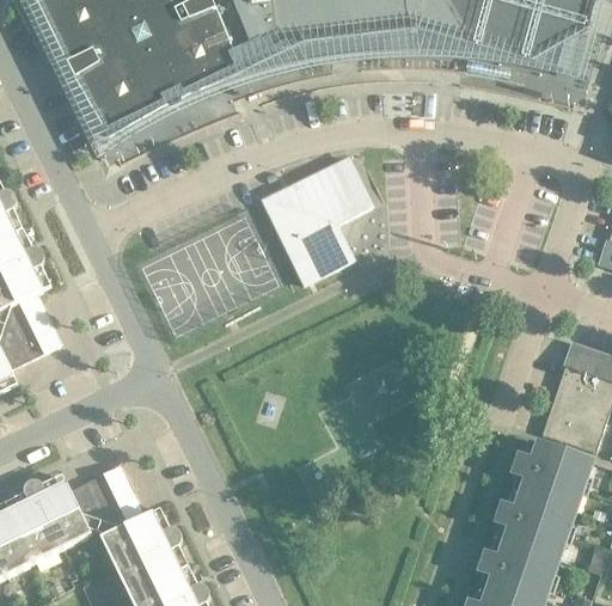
[(30,0),(20,5),(93,154),(165,117),(245,84),(336,60),(397,51),(483,56),(581,75),(601,0),(30,0)]
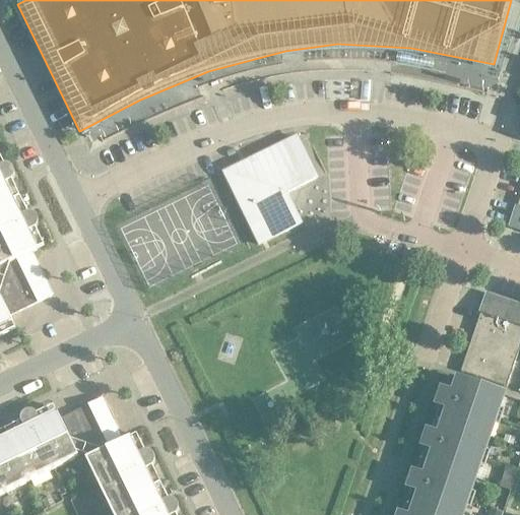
[(315,175),(295,133),(223,169),(259,240),(300,220),(284,189),(315,175)]
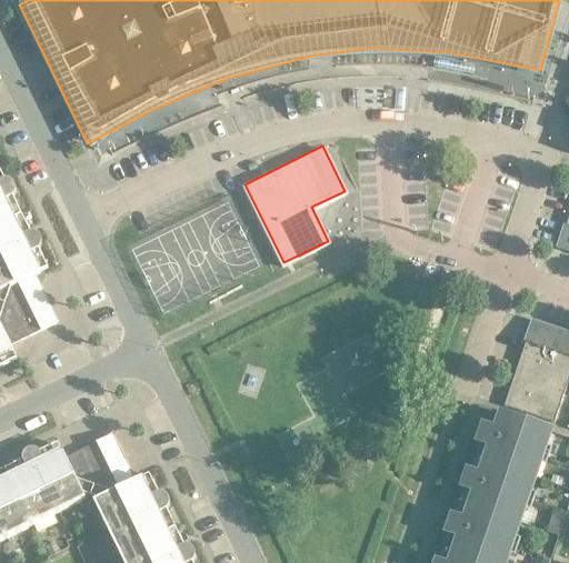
[(0,221),(15,215),(6,198),(13,193),(12,192),(13,192),(13,191),(15,190),(15,189),(15,188),(16,187),(15,186),(15,184),(15,183),(15,182),(13,181),(12,180),(11,180),(11,179),(10,179),(9,179),(8,178),(7,178),(6,178),(0,179),(0,221)]
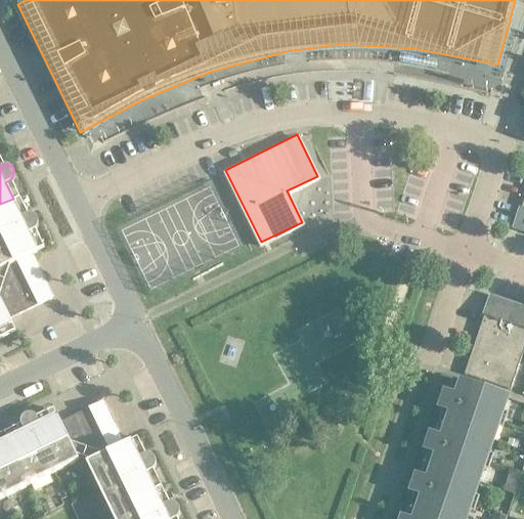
[(523,193),(514,223),(523,226),(523,193)]
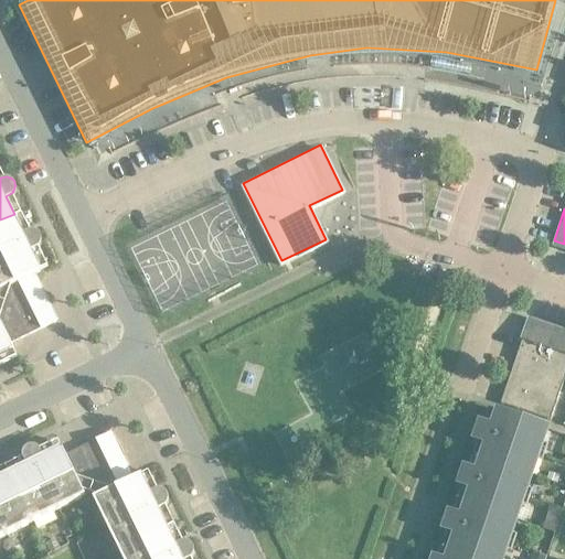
[(14,214),(0,219),(0,286),(33,270),(40,267),(31,248),(39,244),(39,243),(40,242),(40,240),(41,239),(41,238),(41,237),(41,236),(40,235),(40,234),(40,233),(39,233),(39,232),(38,230),(36,229),(35,229),(34,229),(33,228),(32,228),(31,228),(23,232),(14,214)]
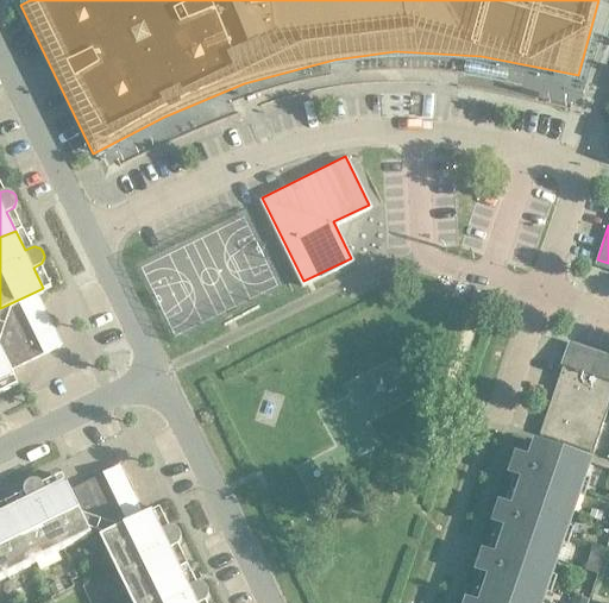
[(0,378),(14,372),(11,365),(61,341),(38,295),(36,291),(0,308),(0,378)]
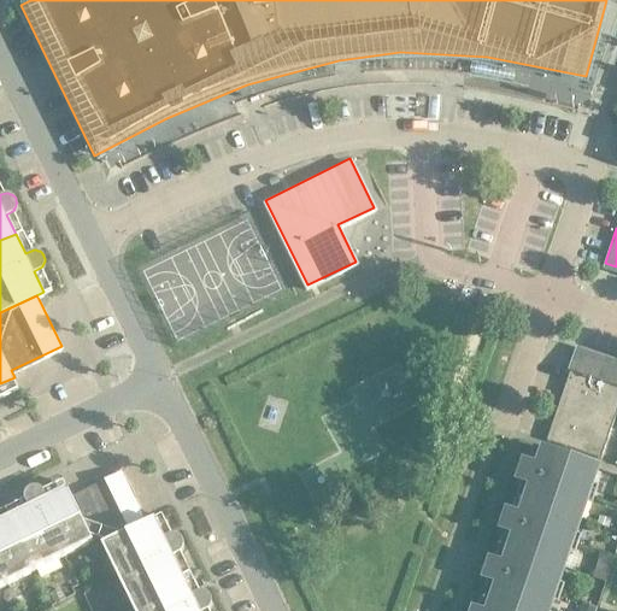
[(616,404),(616,358),(577,345),(548,440),(600,454),(616,404)]
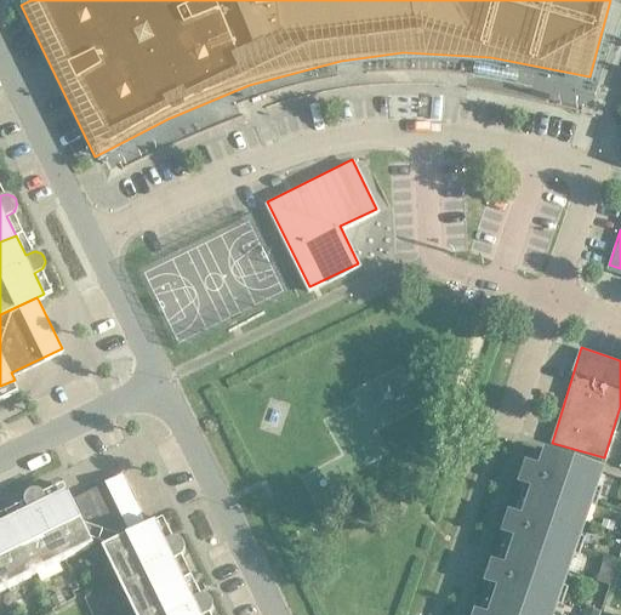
[(554,451),(546,448),(541,465),(531,461),(530,462),(524,466),(522,473),(525,479),(524,480),(534,484),(529,499),(584,518),(600,467),(562,454),(562,451),(556,449),(554,451)]
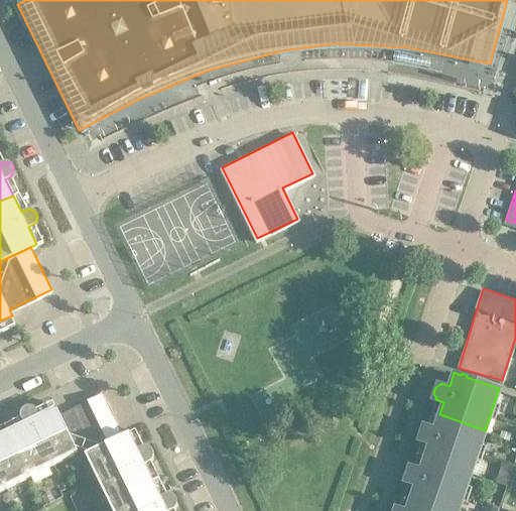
[(102,391),(59,411),(78,450),(80,455),(85,453),(108,500),(152,479),(144,463),(151,459),(150,459),(151,458),(152,456),(153,454),(153,453),(152,452),(152,451),(152,449),(151,449),(150,446),(149,445),(146,445),(144,444),(136,448),(128,430),(122,433),(121,430),(102,391)]
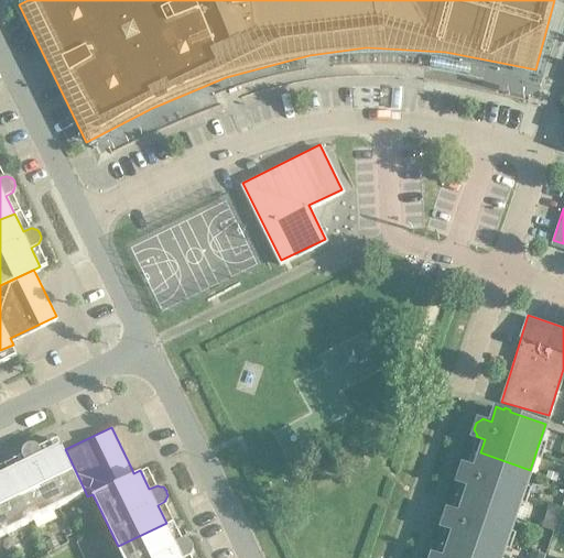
[(30,442),(29,444),(26,445),(25,446),(24,448),(23,449),(23,451),(23,452),(22,452),(26,460),(9,469),(32,516),(85,491),(65,449),(62,444),(43,452),(39,445),(38,445),(35,444),(34,442),(33,442),(30,442)]
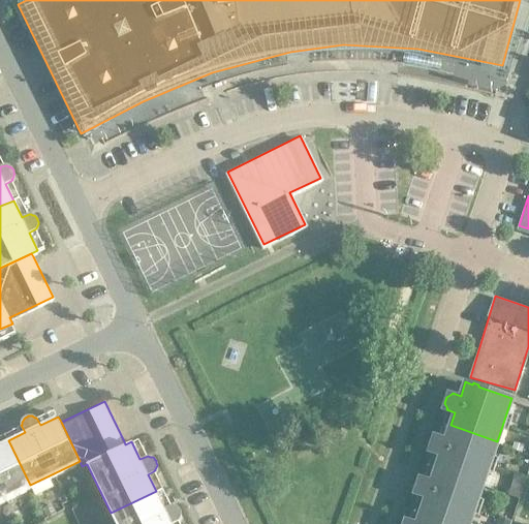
[(497,441),(450,425),(446,438),(438,435),(437,436),(432,439),(430,445),(433,451),(432,452),(440,455),(436,467),(483,483),(497,441)]
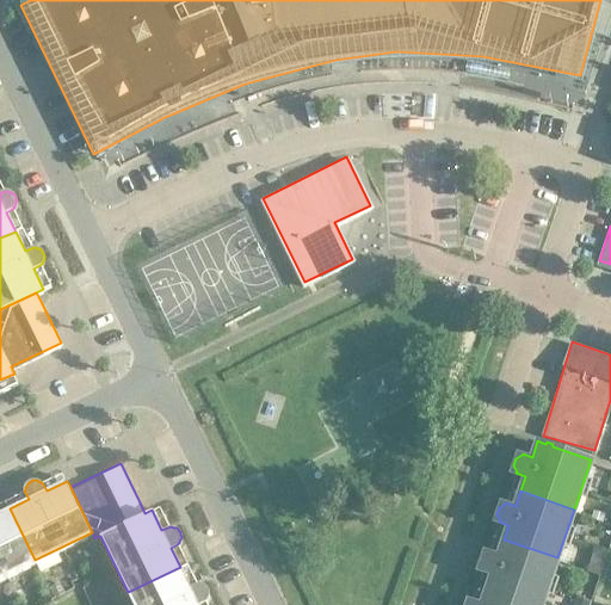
[(593,506),(590,514),(602,518),(604,510),(593,506)]
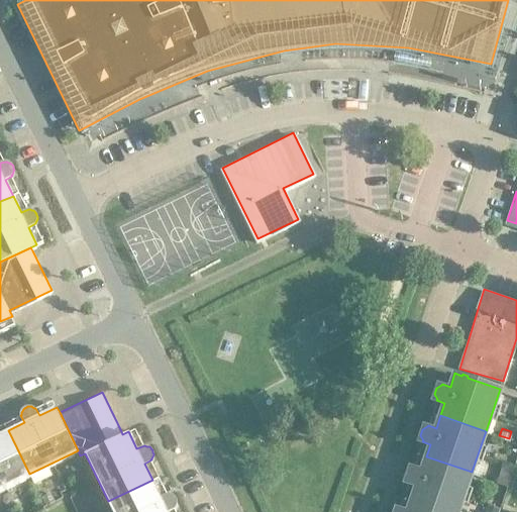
[(0,488),(29,474),(8,430),(0,433),(0,488)]
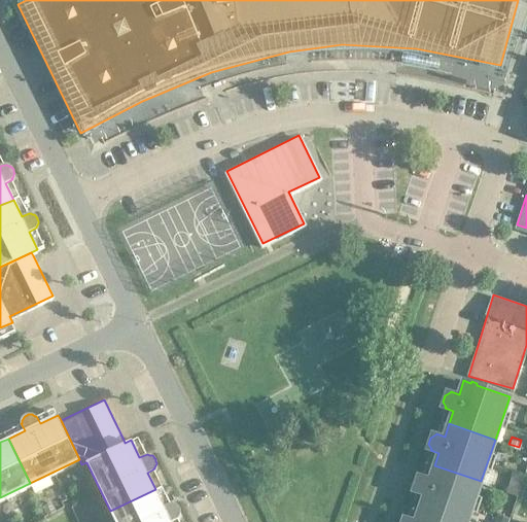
[(466,521),(481,481),(434,465),(430,479),(422,476),(421,477),(416,480),(415,482),(414,485),(417,491),(416,492),(424,495),(420,508),(461,521),(466,521)]
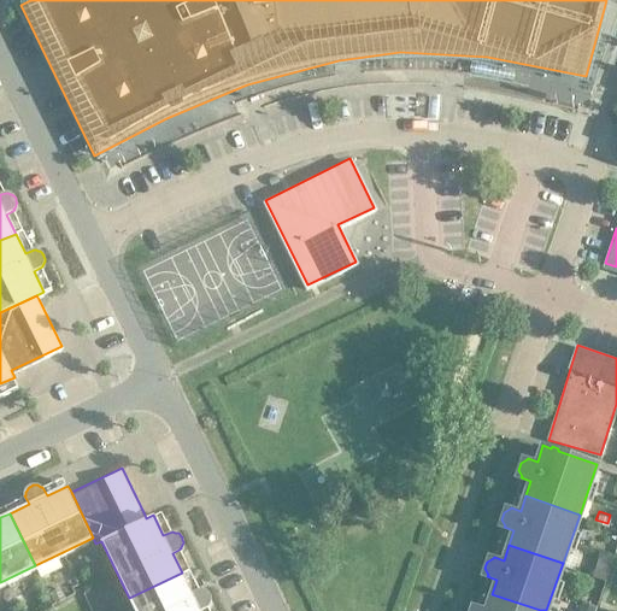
[(599,550),(591,573),(605,577),(612,554),(599,550)]
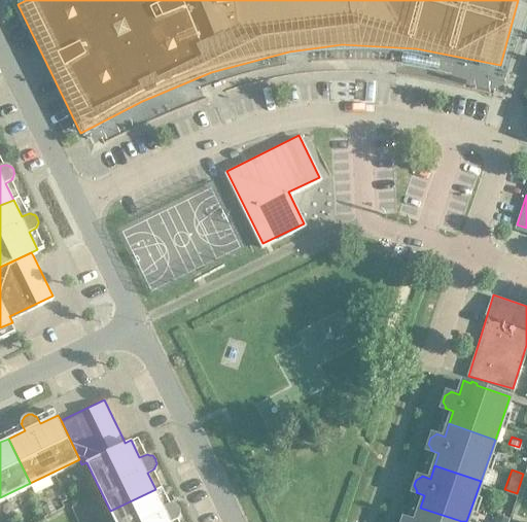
[(164,507),(155,489),(110,511),(115,521),(171,521),(178,518),(178,517),(178,516),(179,515),(180,513),(180,512),(180,510),(179,508),(178,507),(178,506),(177,505),(176,505),(175,503),(174,503),(171,503),(171,502),(164,507)]
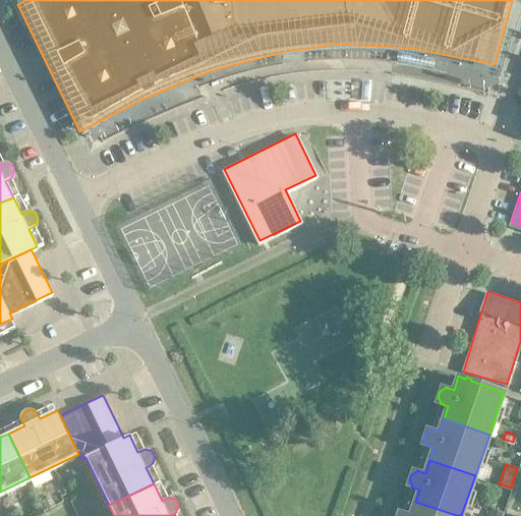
[(50,494),(42,498),(46,506),(54,502),(50,494)]
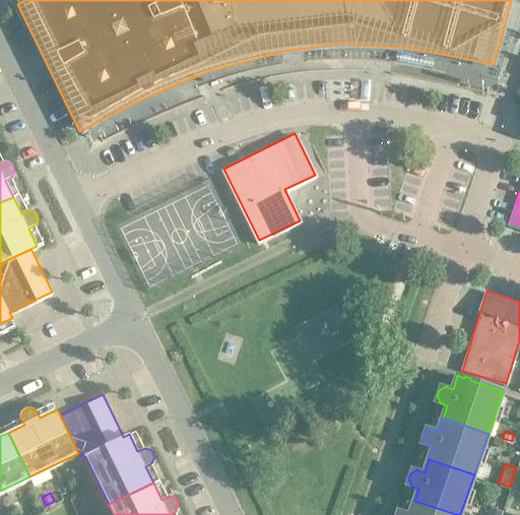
[(455,514),(414,501),(410,513),(402,511),(401,512),(396,514),(395,514),(455,514)]
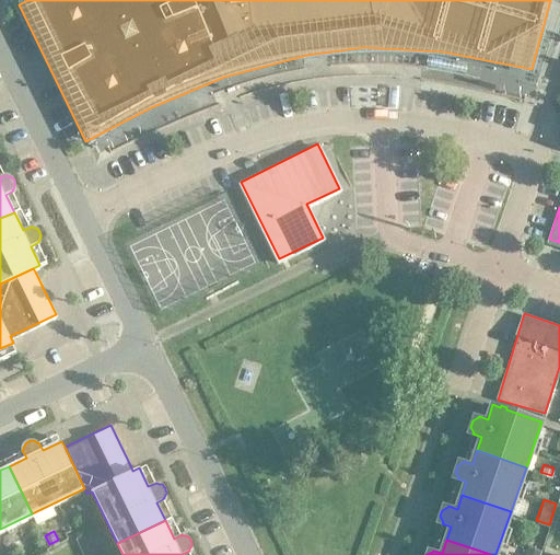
[(527,545),(524,554),(538,554),(540,550),(527,545)]
